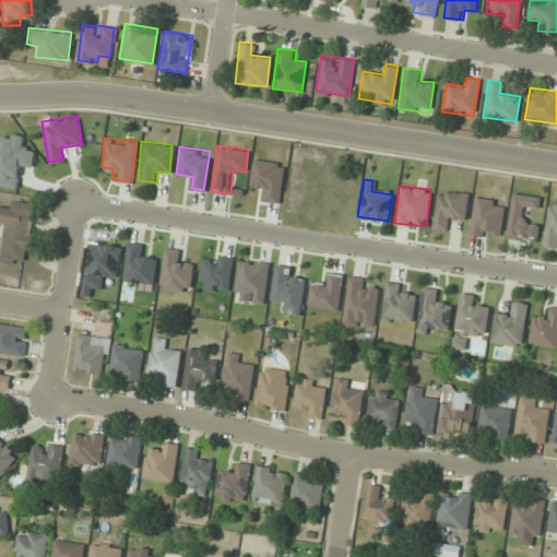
[(467,192),(437,189),(431,227),(450,229),(451,220),(464,221),(467,192)]
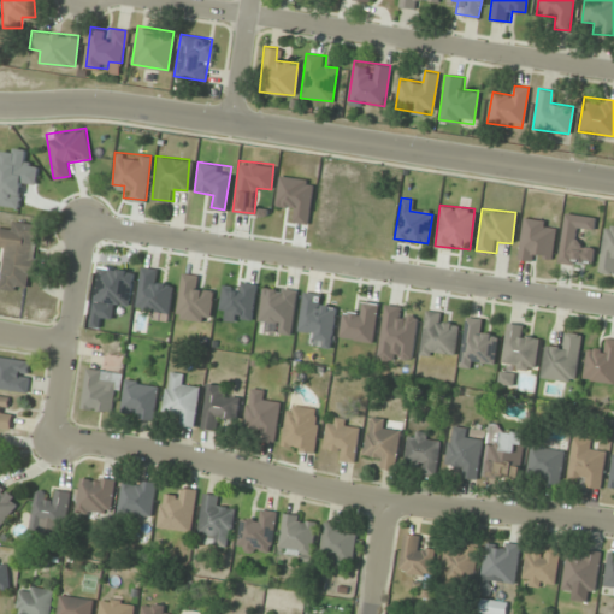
[(590,265),(592,242),(574,241),(577,225),(592,228),(594,216),(564,212),(559,261),(590,265)]
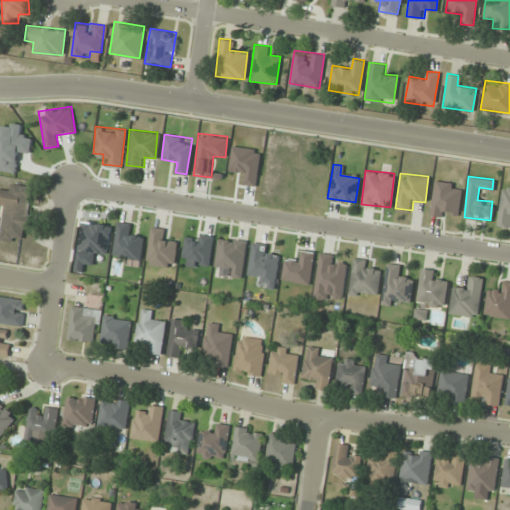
[(457,212),(460,183),(433,180),(430,214),(448,216),(449,211),(457,212)]
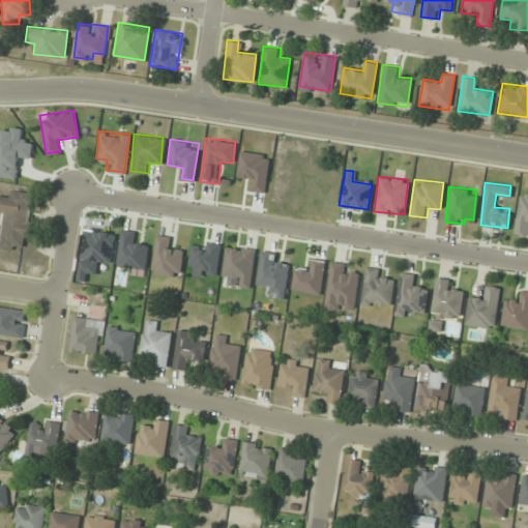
[(33,192),(7,188),(7,197),(0,196),(0,209),(2,210),(0,235),(0,247),(19,250),(19,240),(28,240),(33,192)]
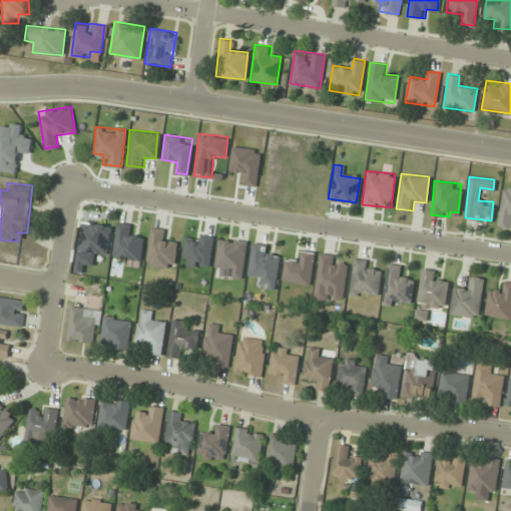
[(510,226),(510,186),(502,186),(497,225),(510,226)]
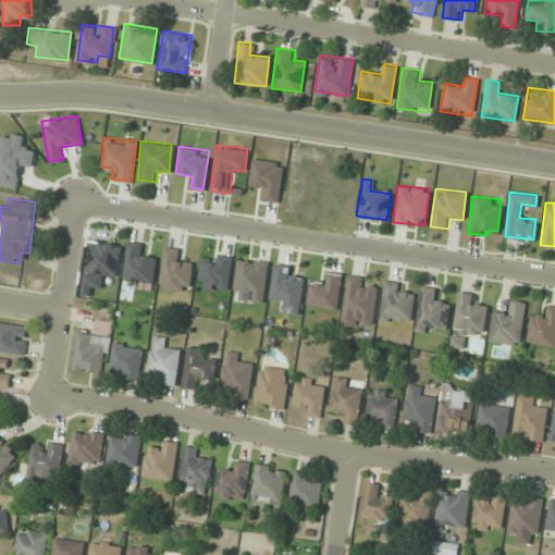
[(188,290),(192,261),(180,259),(182,249),(163,246),(158,285),(188,290)]
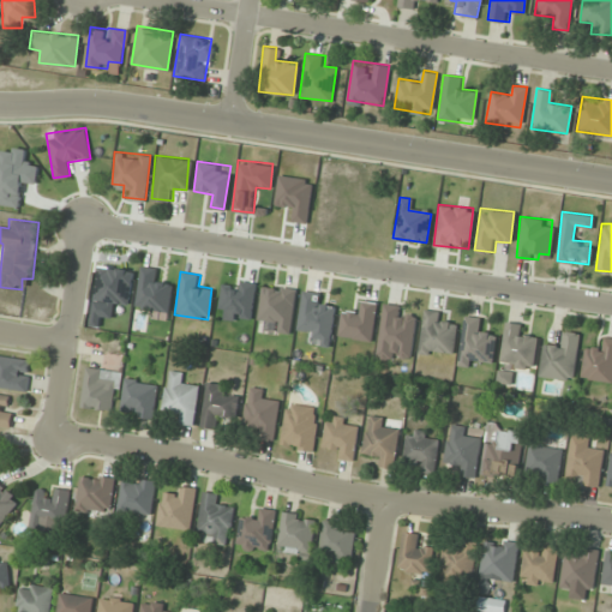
[(258,317),(277,318),(276,330),(291,331),(294,287),(261,285),(258,317)]
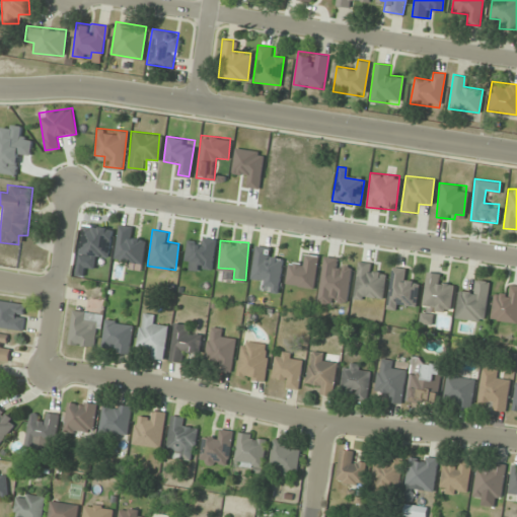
[(250,277),(269,280),(268,290),(278,291),(282,261),(273,259),(274,249),(254,246),(250,277)]
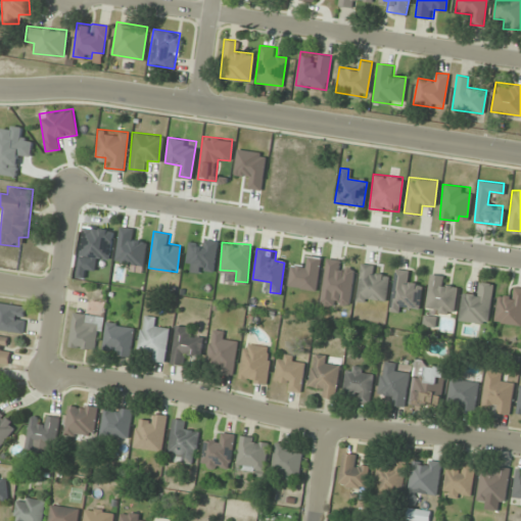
[(316,289),(320,256),(301,254),(300,265),(290,264),(287,285),(316,289)]
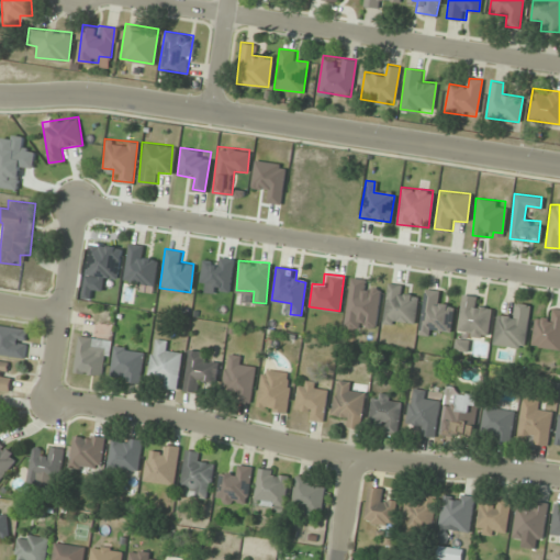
[(350,277),(343,325),(374,331),(380,291),(369,289),(370,279),(350,277)]
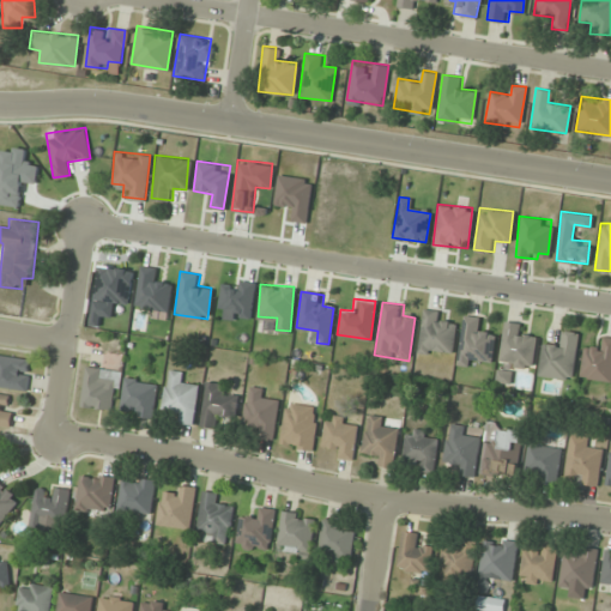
[(454,322),(435,320),(436,309),(423,308),(416,350),(449,356),(454,322)]
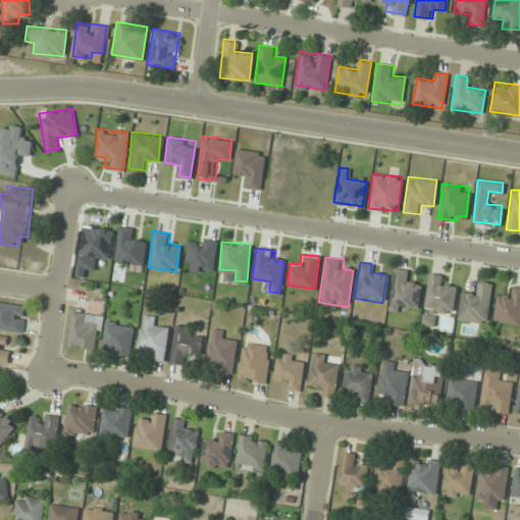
[(415,312),(420,280),(404,278),(405,269),(395,267),(388,308),(415,312)]
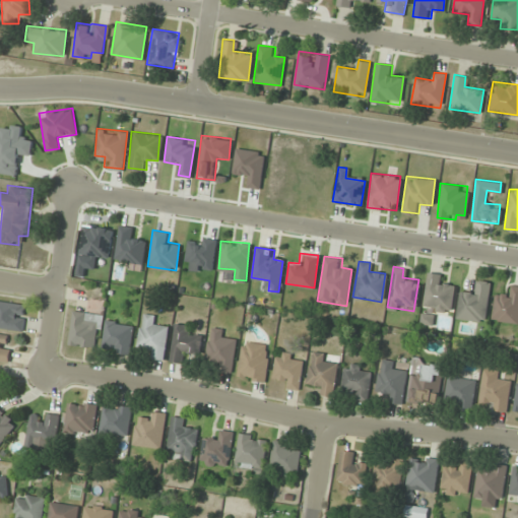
[(422,307),(450,311),(454,285),(444,283),(445,274),(427,271),(422,307)]
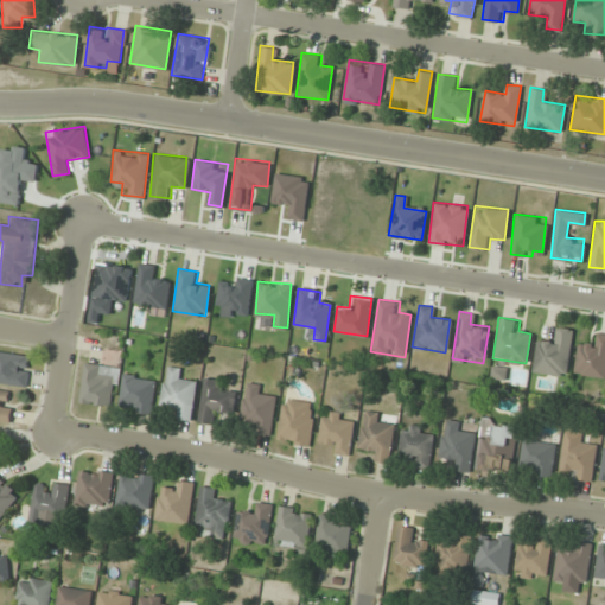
[(549,336),(536,335),(532,370),(566,375),(571,328),(551,325),(549,336)]
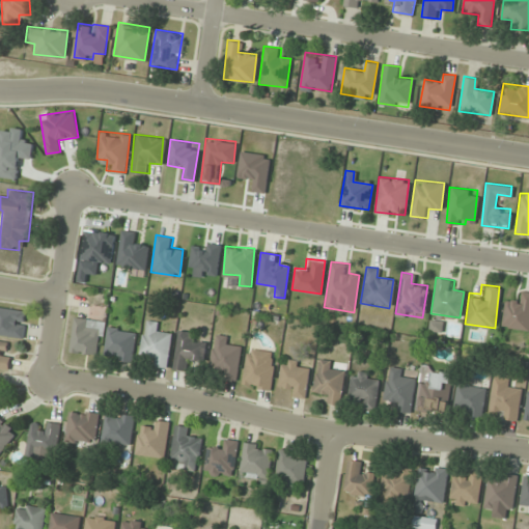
[(528,291),(518,290),(517,300),(505,298),(501,325),(528,328),(528,291)]
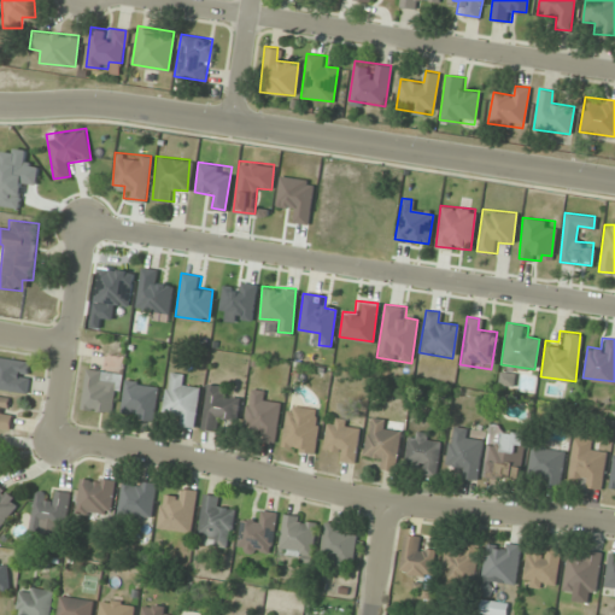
[(29,359),(0,356),(0,387),(27,391),(29,359)]
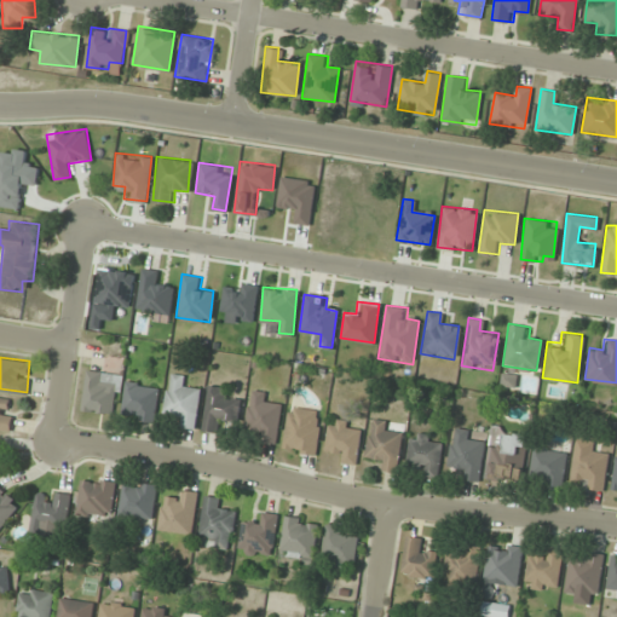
[(115,414),(122,374),(86,369),(80,408),(115,414)]
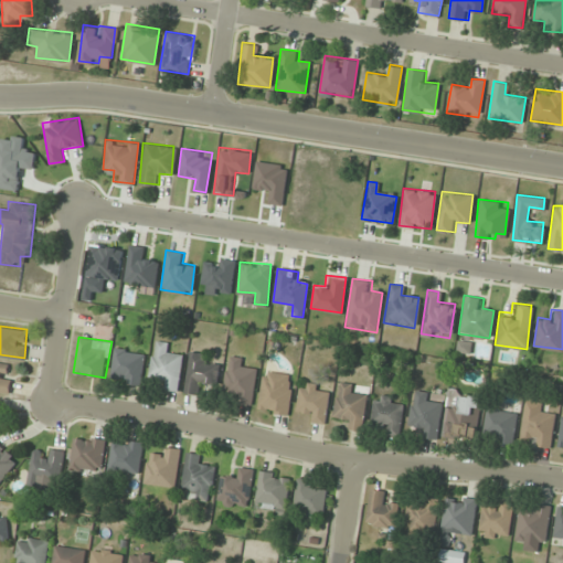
[(149,374),(159,375),(158,386),(178,389),(181,354),(172,353),(173,342),(152,340),(149,374)]
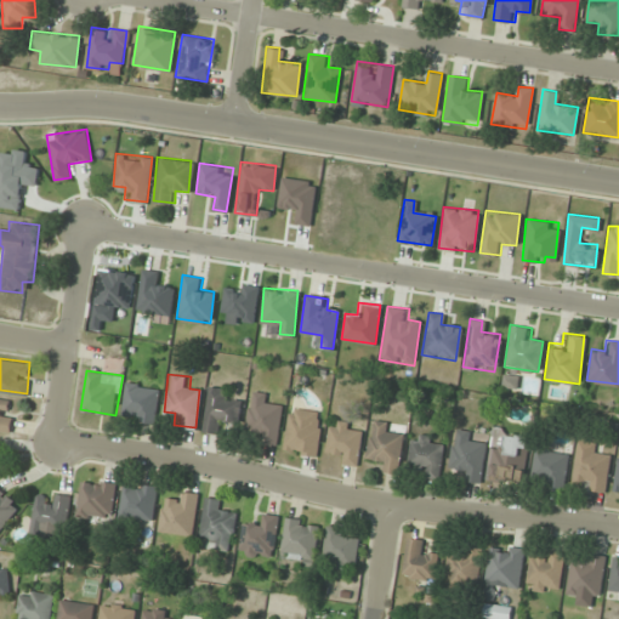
[(157,385),(125,384),(123,419),(155,420),(157,385)]
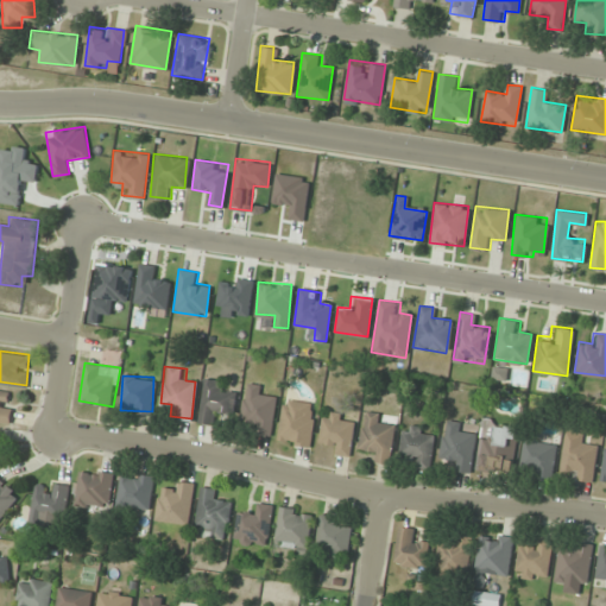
[(223,391),(225,380),(203,378),(197,421),(218,423),(219,412),(232,415),(234,392),(223,391)]
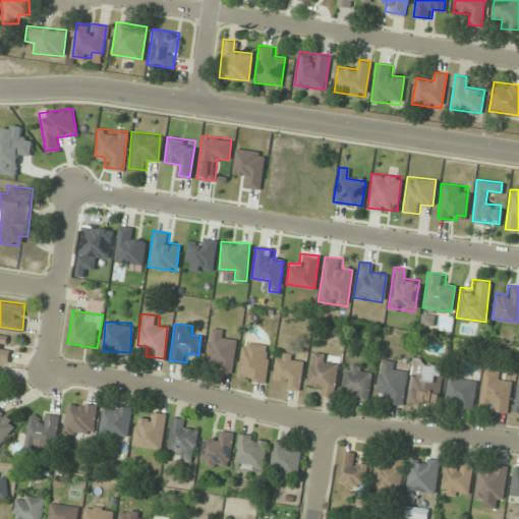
[(215,369),(232,371),(234,340),(226,340),(227,329),(209,328),(206,357),(215,358),(215,369)]
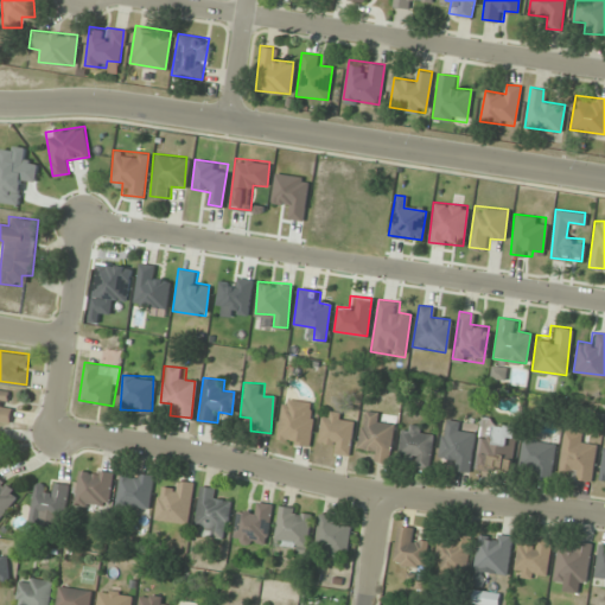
[(0,419),(8,421),(13,390),(0,388),(0,419)]
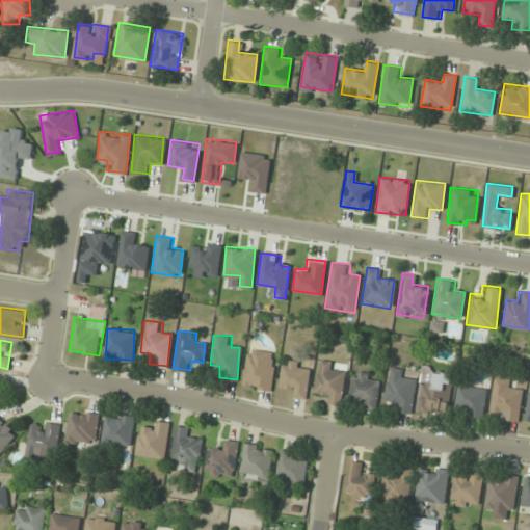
[(241,385),(269,389),(275,352),(247,348),(241,385)]
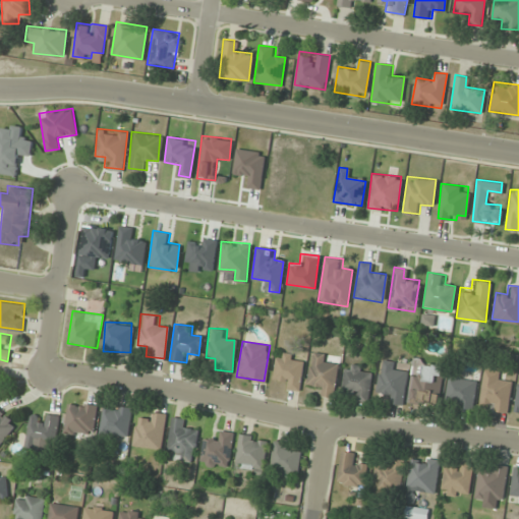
[(329,354),(311,351),(306,382),(316,384),(315,393),(333,396),(338,364),(327,362),(329,354)]
